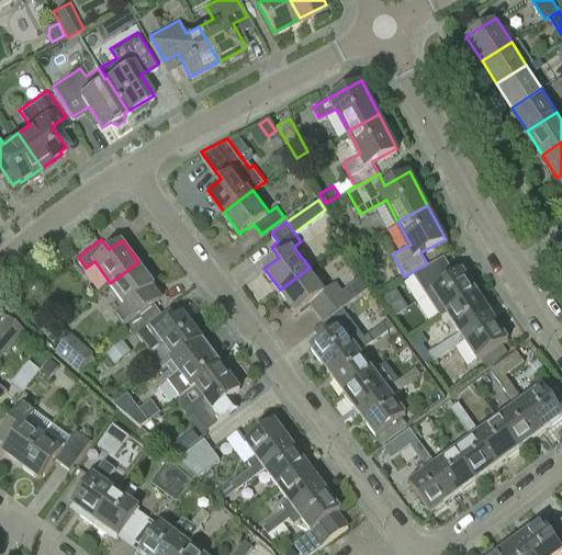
[(154,284),(138,262),(110,283),(126,305),(117,312),(125,321),(132,330),(159,309),(153,301),(159,296),(152,286),(154,284)]
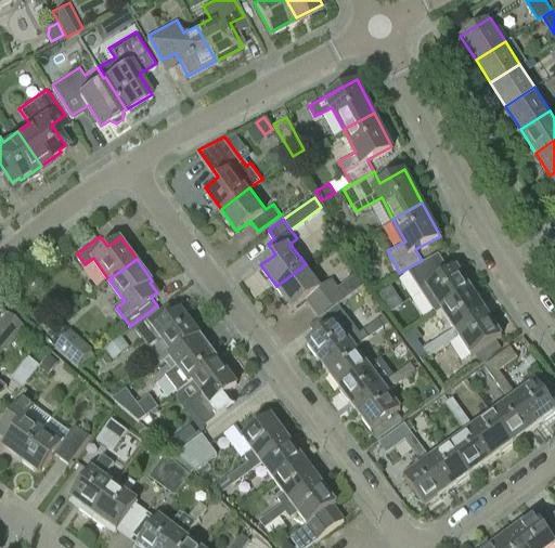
[(321,285),(306,264),(276,286),(293,307),(307,297),(320,315),(339,300),(365,281),(357,270),(338,284),(333,276),(321,285)]
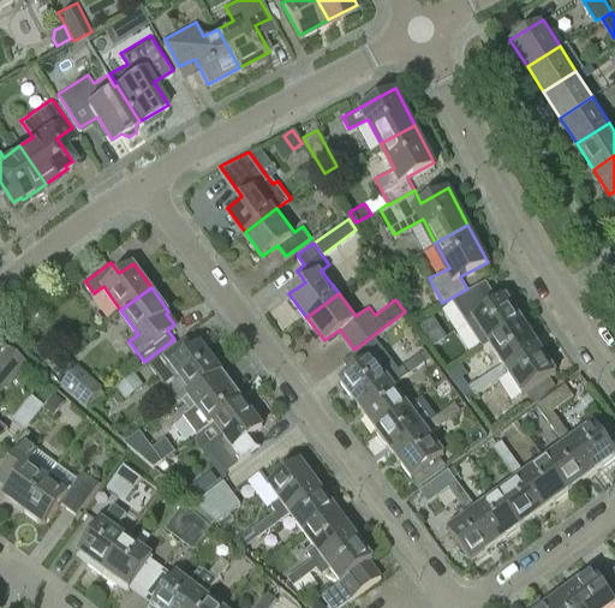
[(490,341),(524,320),(507,293),(473,316),(490,341)]
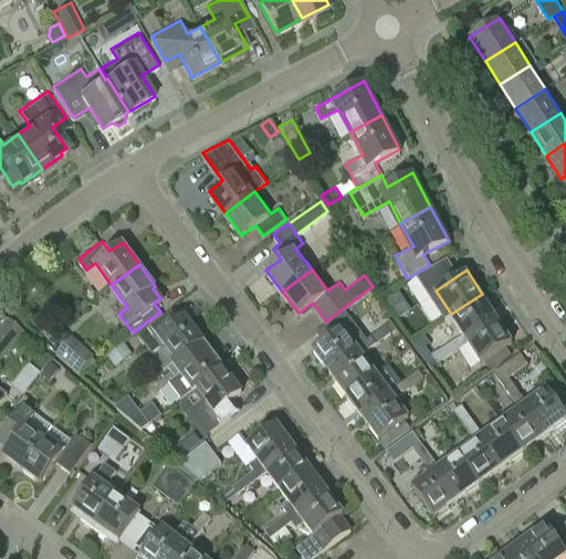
[(399,291),(387,298),(391,305),(404,297),(399,291)]
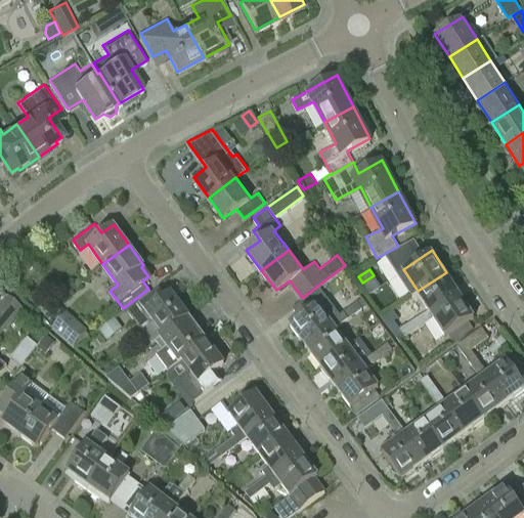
[(418,291),(428,306),(431,312),(461,294),(446,272),(418,291)]
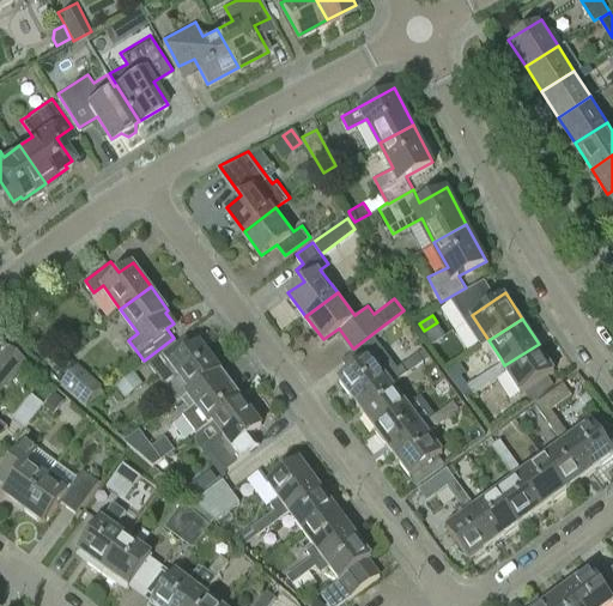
[(37,331),(29,339),(44,353),(53,345),(37,331)]
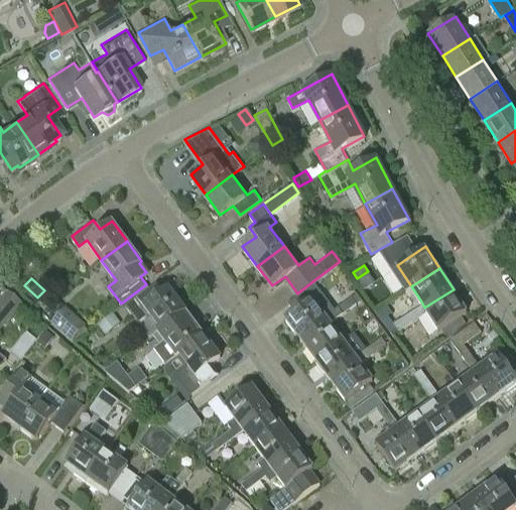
[(301,338),(328,319),(325,314),(312,298),(323,290),(315,279),(297,293),(286,301),(294,311),(286,317),(301,338)]
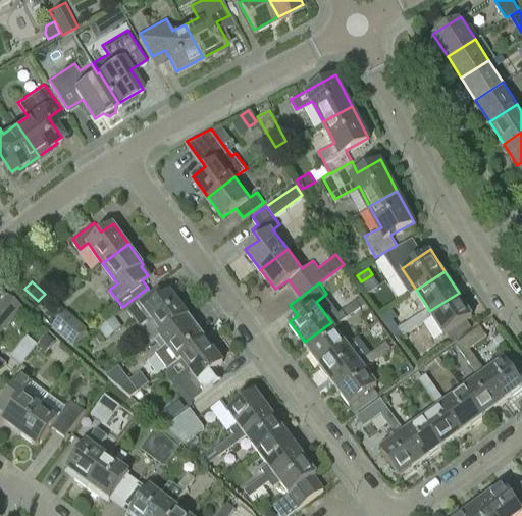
[(0,327),(20,303),(8,293),(0,285),(0,327)]
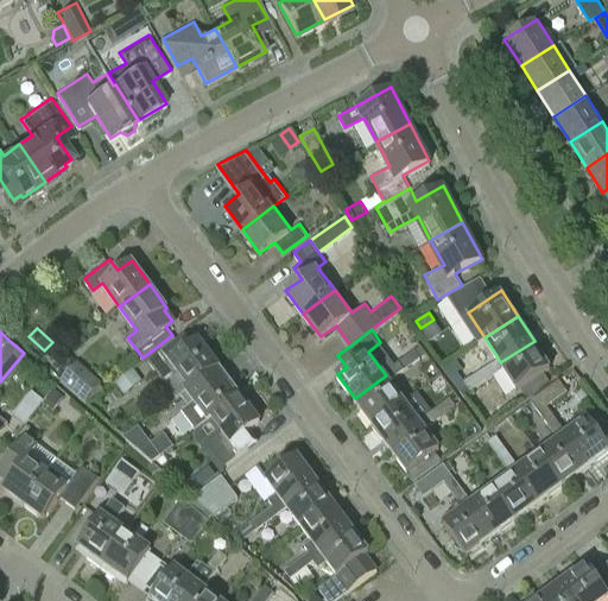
[(172,335),(143,358),(145,361),(150,359),(166,383),(176,394),(181,391),(182,393),(220,365),(200,337),(188,347),(178,335),(175,339),(172,335)]
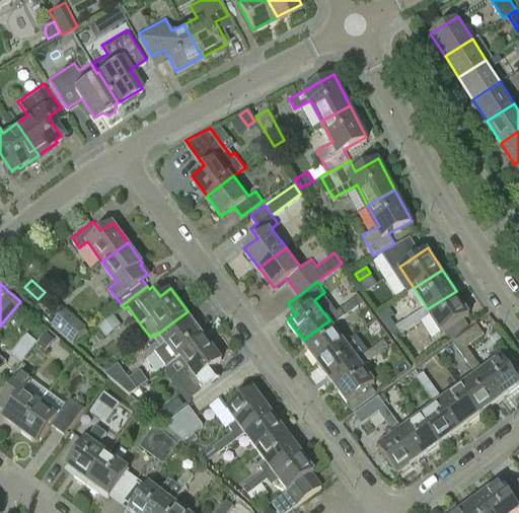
[(470,312),(456,291),(427,309),(429,312),(442,332),(470,312)]
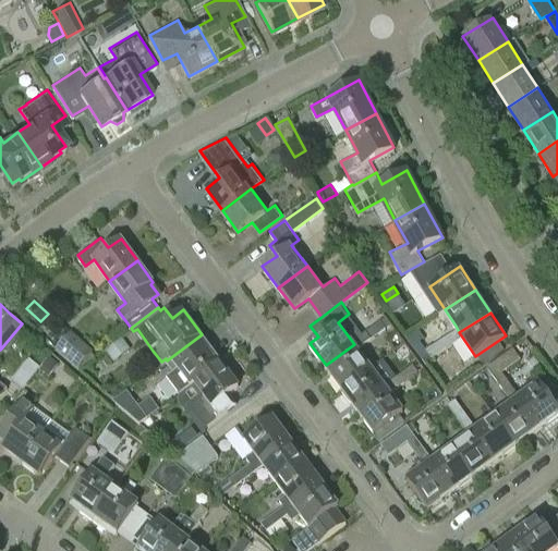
[(388,318),(385,314),(367,327),(374,333),(390,321),(388,318)]
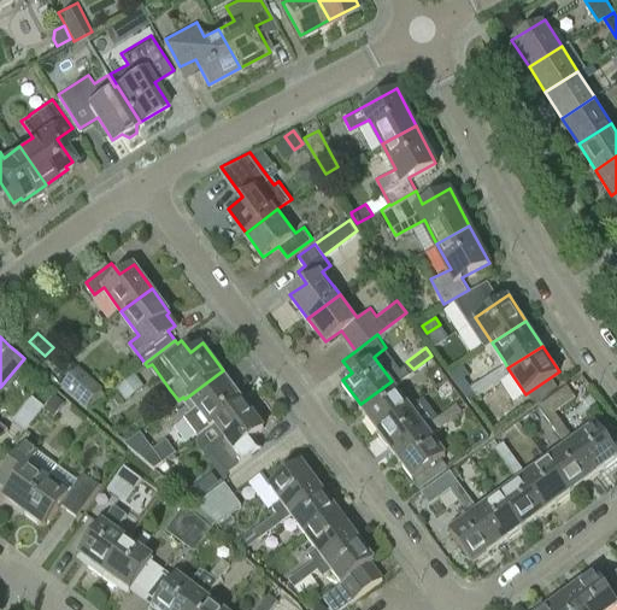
[(470,370),(462,359),(448,369),(457,380),(464,374),(470,370)]
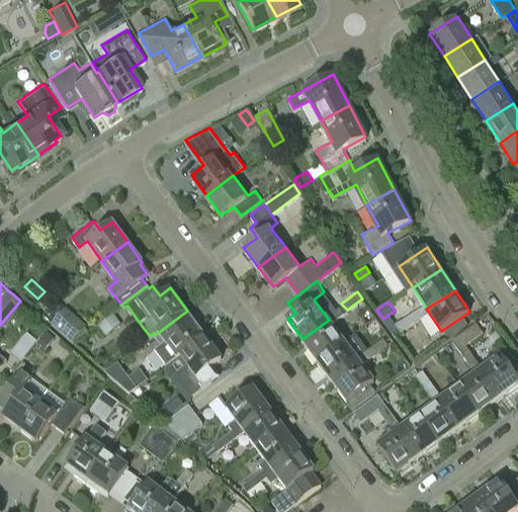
[(423,303),(409,313),(415,321),(428,312),(426,309),(423,303)]
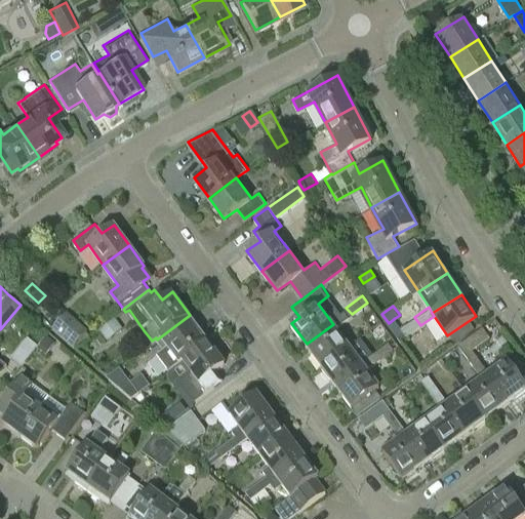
[(333,324),(335,327),(352,314),(346,308),(330,320),(333,324)]
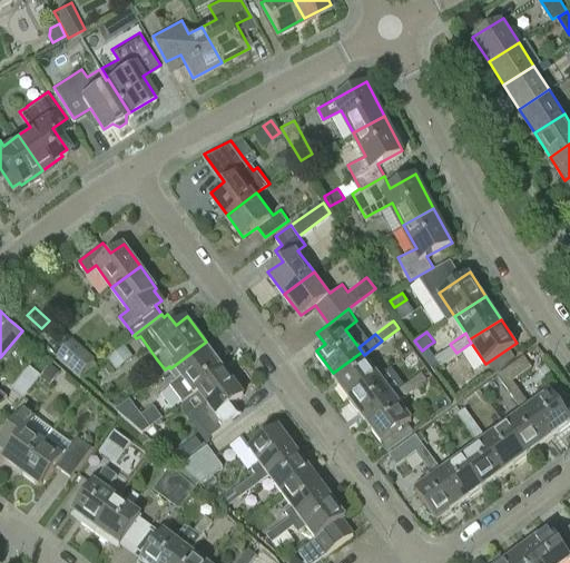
[(72,335),(56,354),(79,374),(96,356),(72,335)]
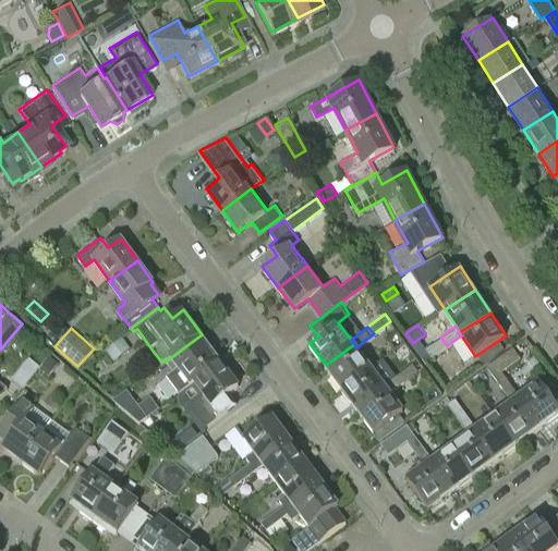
[(122,334),(111,343),(119,353),(130,345),(122,334)]
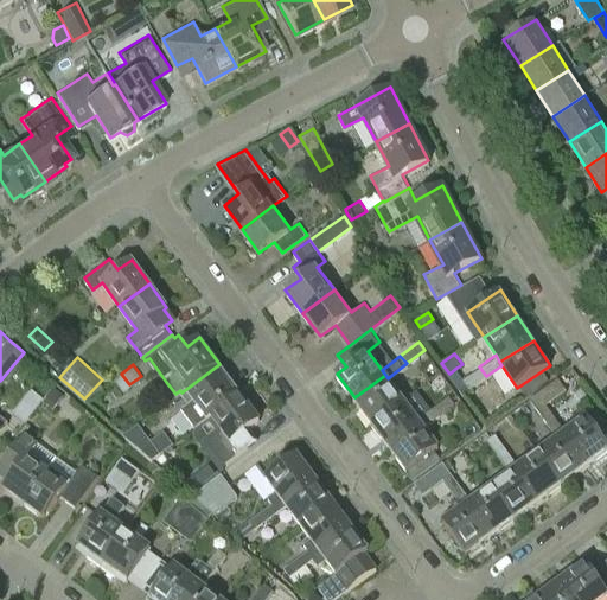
[(219,364),(181,393),(189,401),(181,407),(195,426),(195,427),(241,393),(219,364)]
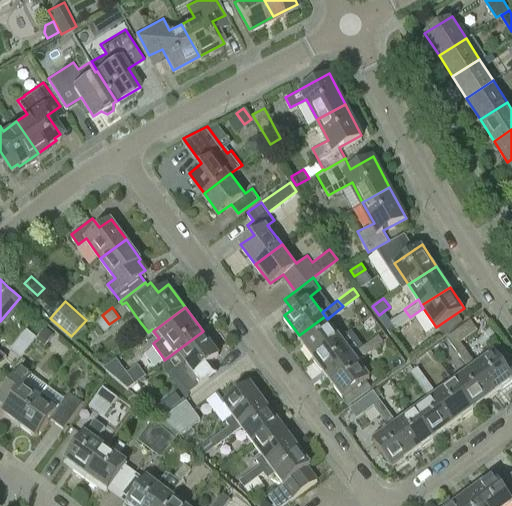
[(391,318),(394,322),(396,326),(410,317),(404,309),(391,318)]
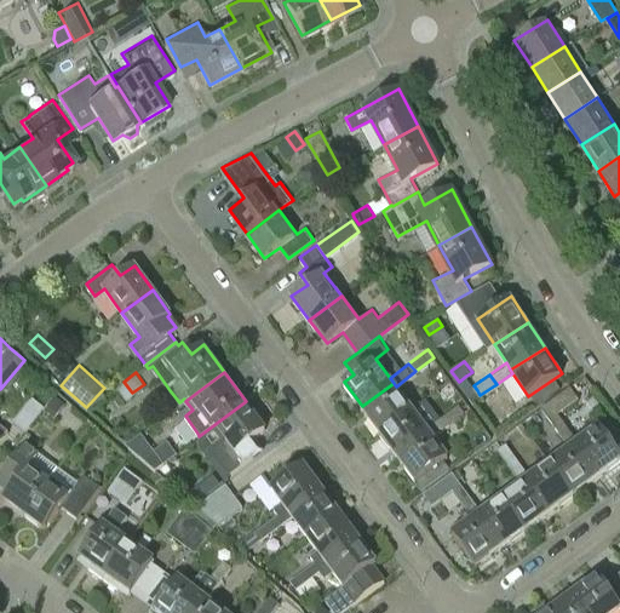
[(394,383),(362,406),(379,430),(412,406),(396,387),(394,383)]
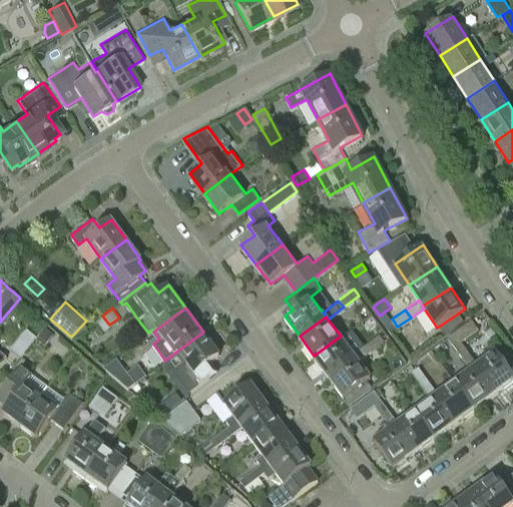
[(459,336),(462,340),(479,327),(472,317),(447,335),(452,341),(459,336)]
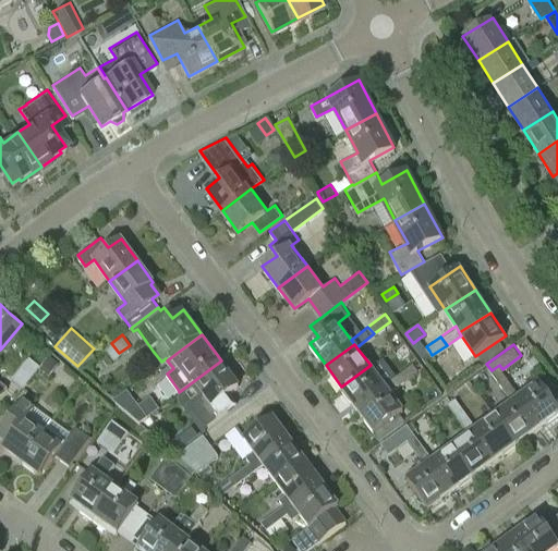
[(429,351),(422,356),(426,362),(434,357),(432,355),(429,351)]
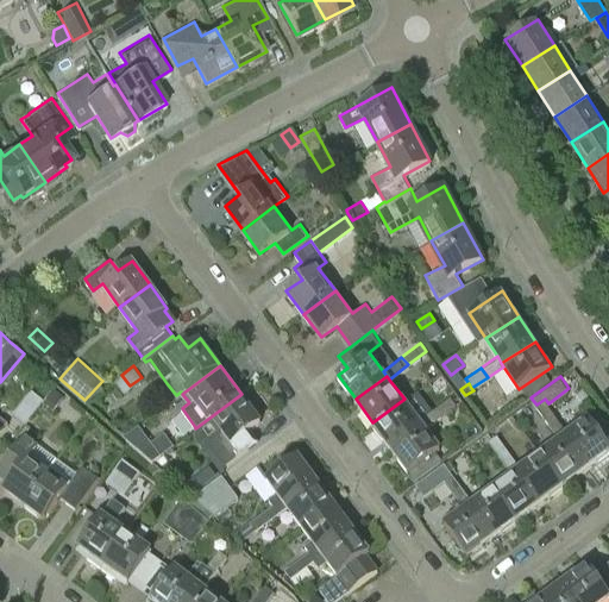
[(54,386),(44,399),(54,406),(61,397),(63,394),(54,386)]
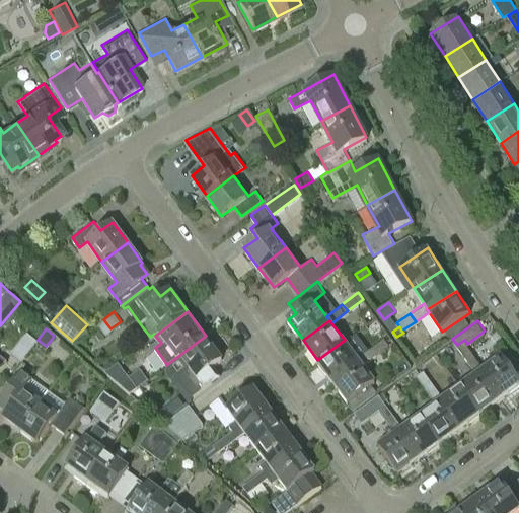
[(11,352),(21,360),(38,340),(27,332),(11,352)]
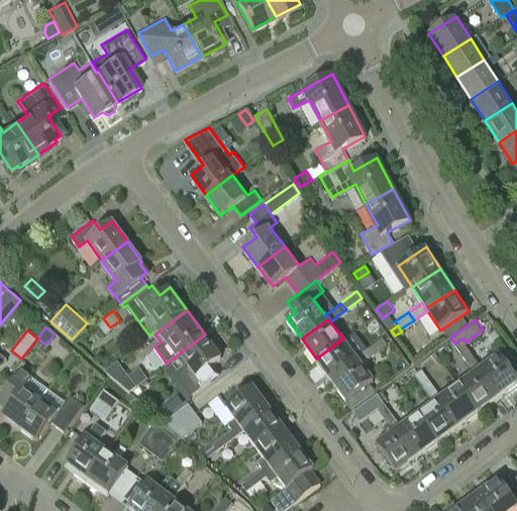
[(205,334),(166,364),(166,370),(188,399),(191,398),(191,393),(192,393),(193,394),(212,379),(205,370),(222,356),(205,334)]
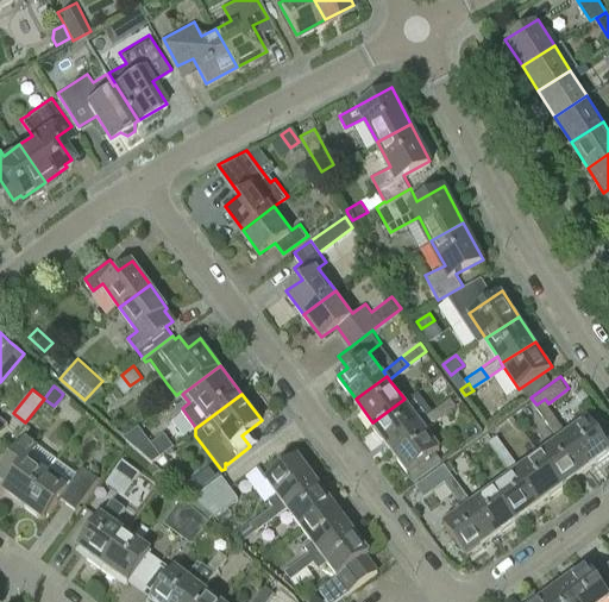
[(450,394),(431,409),(437,418),(441,414),(456,403),(454,400),(450,394)]
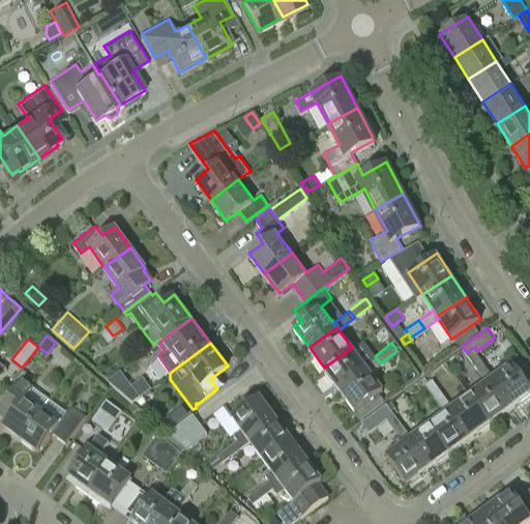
[(352,347),(324,368),(340,388),(367,369),(363,364),(352,347)]
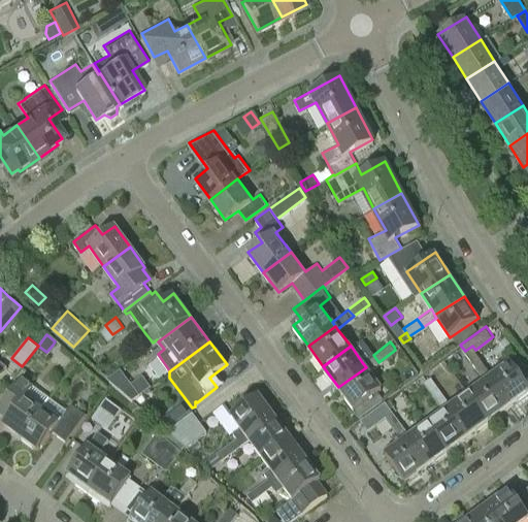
[(483,361),(475,350),(472,346),(465,351),(475,366),(483,361)]
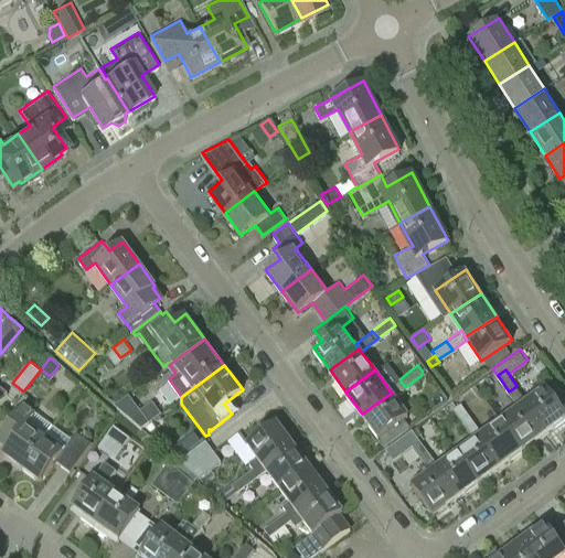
[(392,393),(362,414),(379,437),(388,430),(393,436),(409,424),(405,418),(408,416),(398,403),(405,387),(400,379),(387,387),(392,393)]
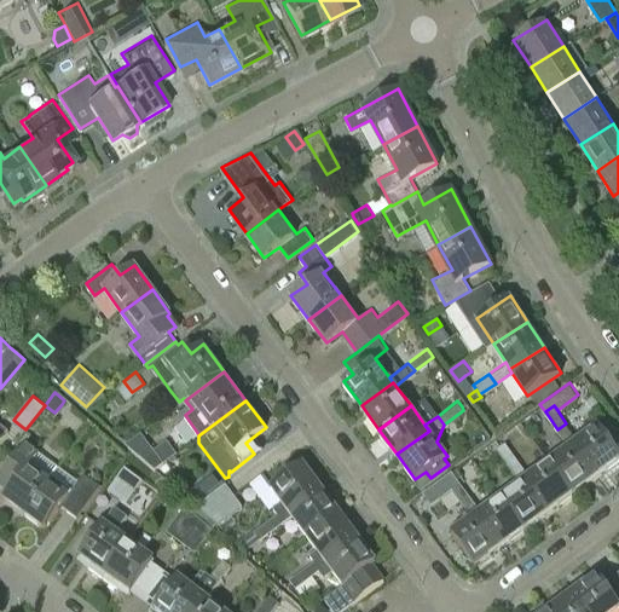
[(577,438),(566,423),(557,429),(570,444),(572,443),(596,475),(618,459),(618,452),(597,423),(577,438)]
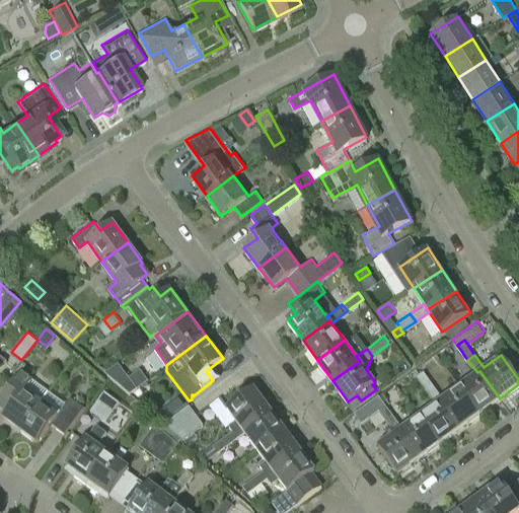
[(118,361),(105,369),(110,374),(130,391),(136,385),(129,375),(118,361)]
